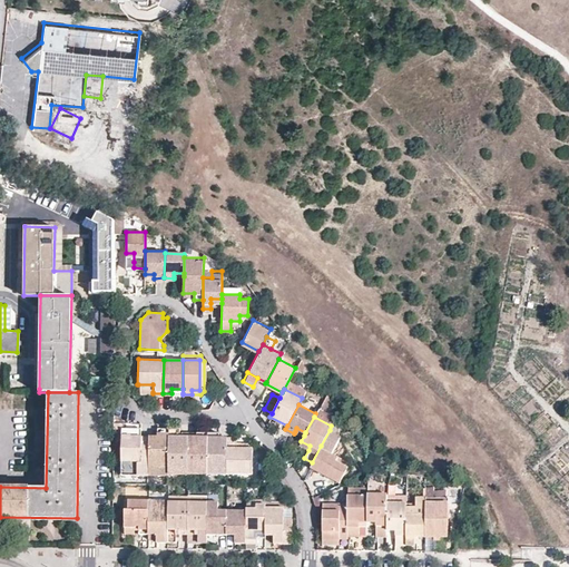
[(148,466),(148,436),(140,436),(140,432),(130,432),(130,427),(121,427),(120,463),(131,463),(131,461),(136,461),(136,475),(148,475),(148,466)]
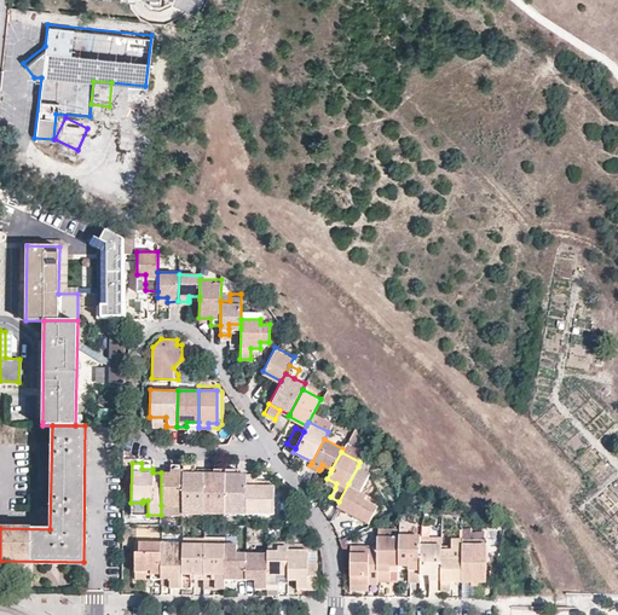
[(195,464),(183,464),(183,470),(183,505),(183,512),(203,512),(203,506),(204,473),(195,473),(195,464)]
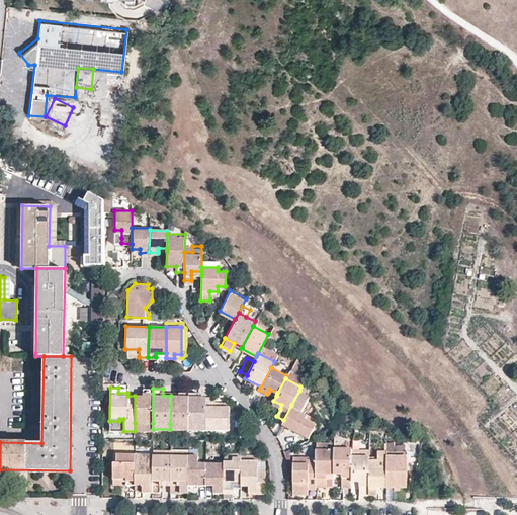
[(309,395),(299,391),(291,405),(300,411),(309,395)]
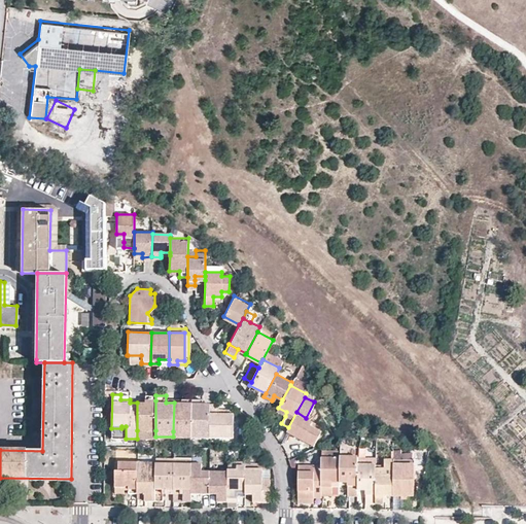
[(191,431),(191,398),(182,398),(182,403),(174,403),(173,431),(191,431)]
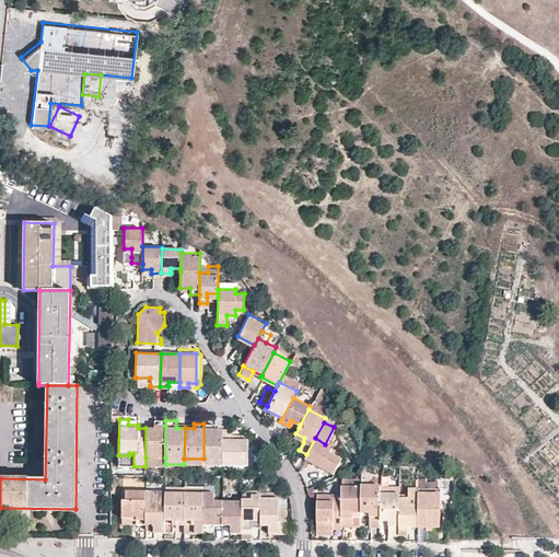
[(204,424),(204,459),(222,460),(223,429),(214,429),(216,424),(204,424)]
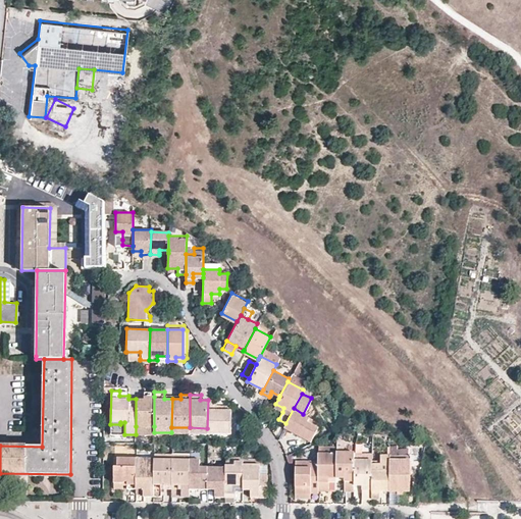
[(154,426),(154,397),(144,397),(144,399),(136,399),(136,426),(154,426)]
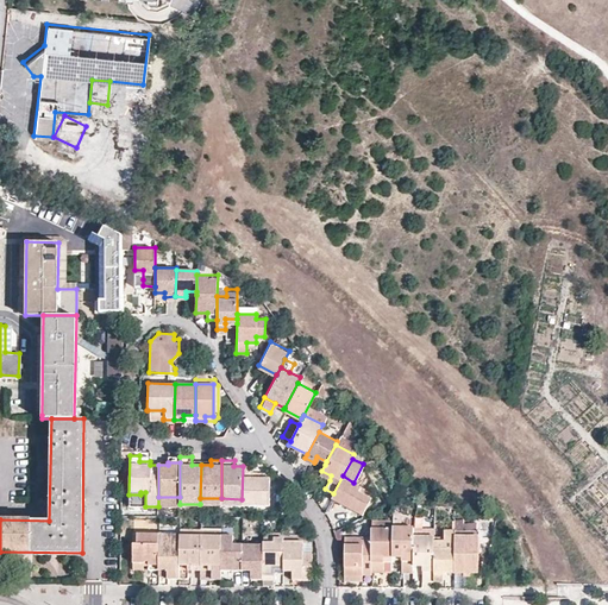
[(251,466),(243,466),(242,499),(242,503),(268,504),(268,478),(251,477),(251,466)]
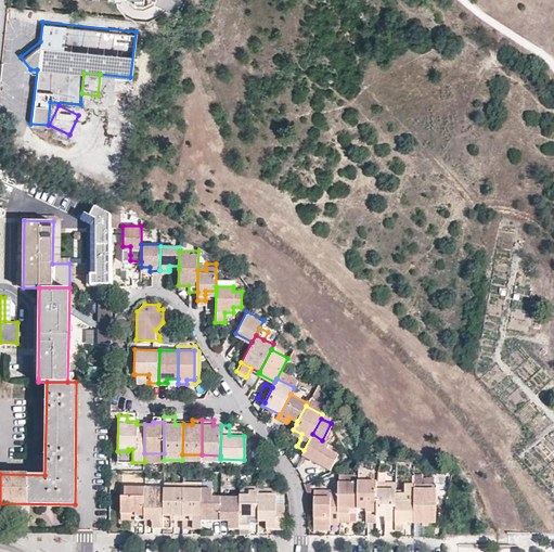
[(293,429),(291,433),(300,438),(301,434),(293,429)]
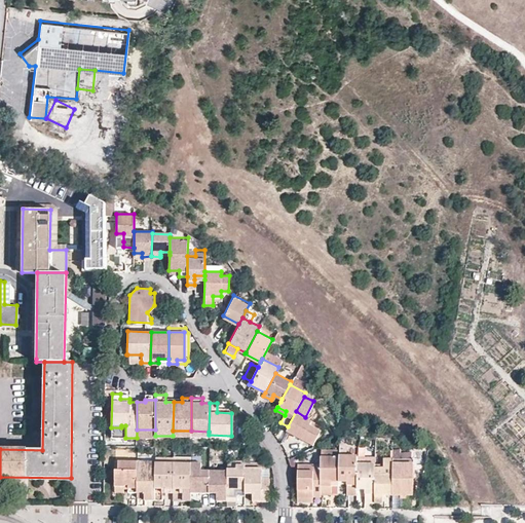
[(288,426),(286,430),(312,444),(320,430),(308,423),(310,419),(305,417),(296,411),(288,426)]
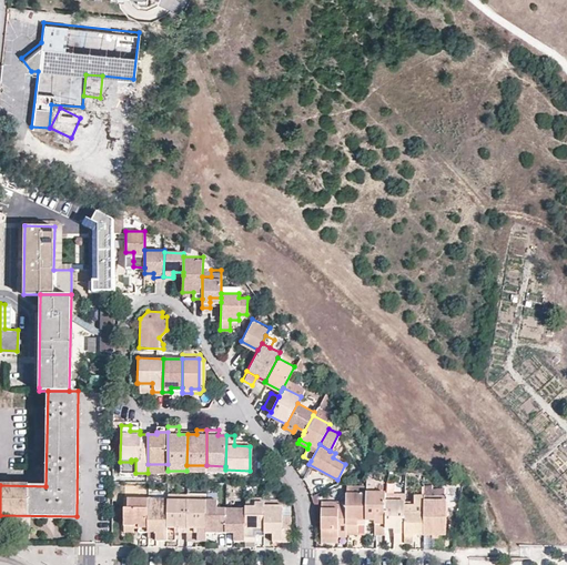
[(373,478),(370,476),(364,473),(364,484),(364,492),(373,492),(373,478)]
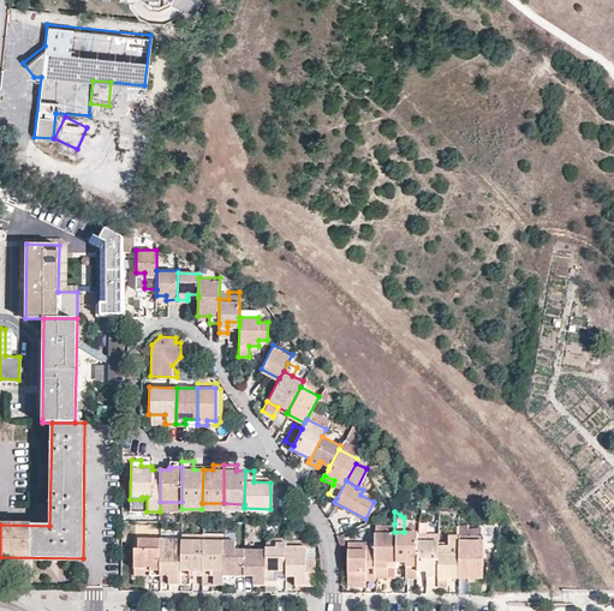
[(394,532),(394,523),(373,522),(373,532),(394,532)]
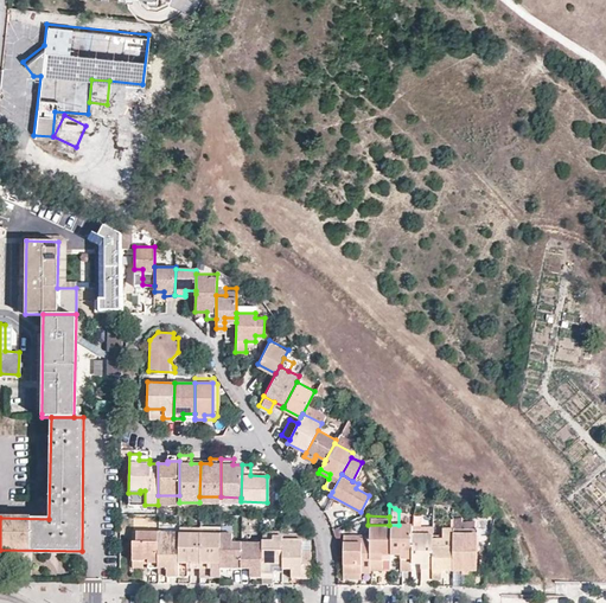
[(380,552),(388,552),(389,525),(368,525),(368,534),(367,568),(378,568),(380,552)]
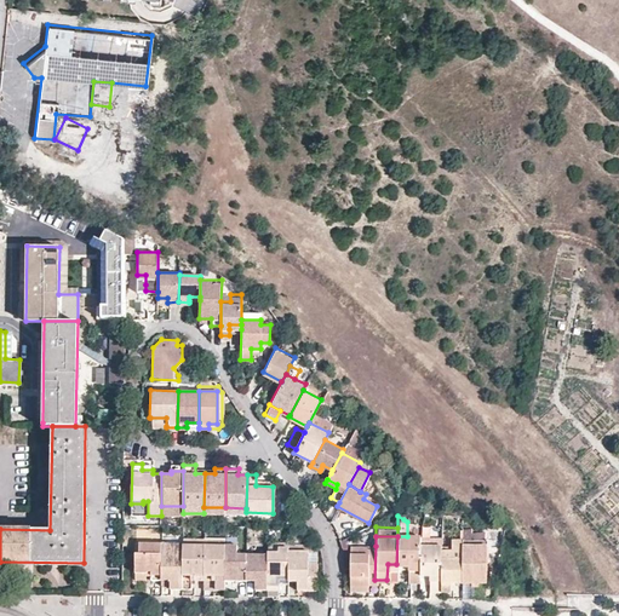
[(418,545),(418,536),(407,536),(397,536),(396,564),(396,566),(406,566),(406,582),(417,582),(417,580),(418,545)]
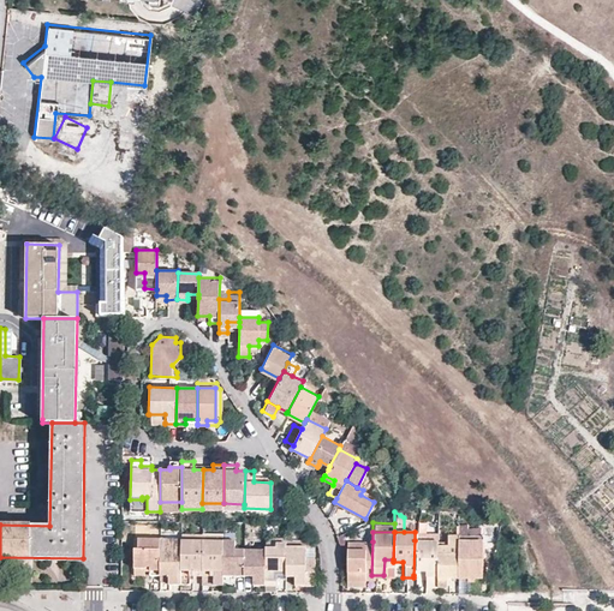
[(435,532),(415,532),(415,540),(435,541),(435,532)]
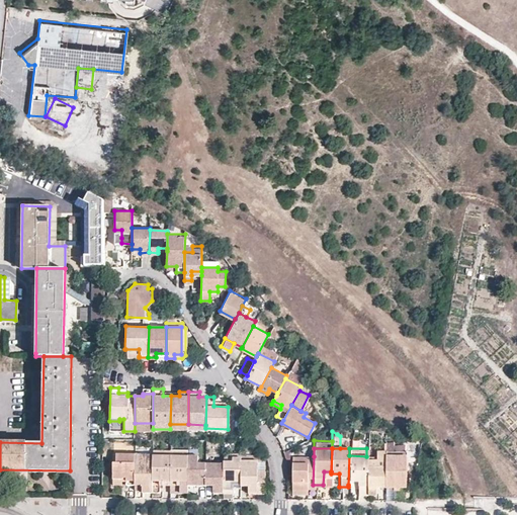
[(384,455),(384,451),(375,451),(375,460),(366,460),(365,494),(373,494),(374,487),(383,487),(384,455)]
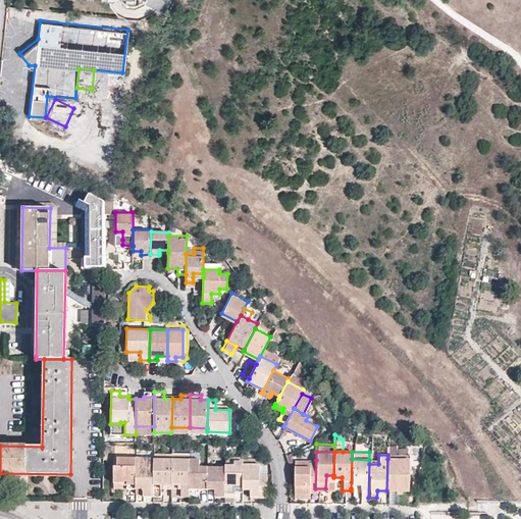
[(126,484),(135,484),(135,457),(116,457),(116,466),(113,466),(113,482),(122,483),(123,483),(123,481),(126,481),(126,484)]
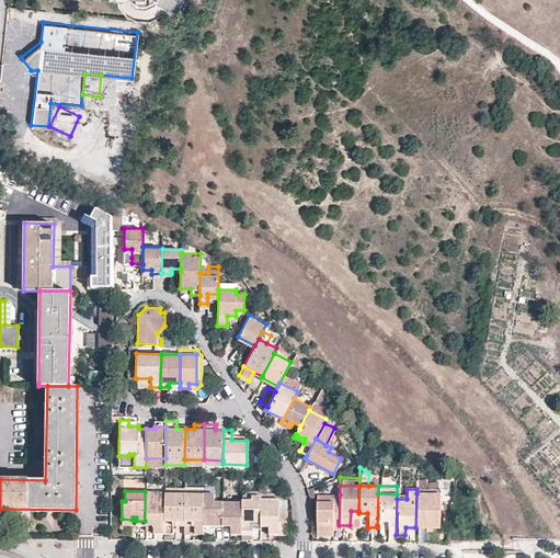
[(145,491),(145,521),(153,521),(152,528),(163,530),(164,492),(145,491)]
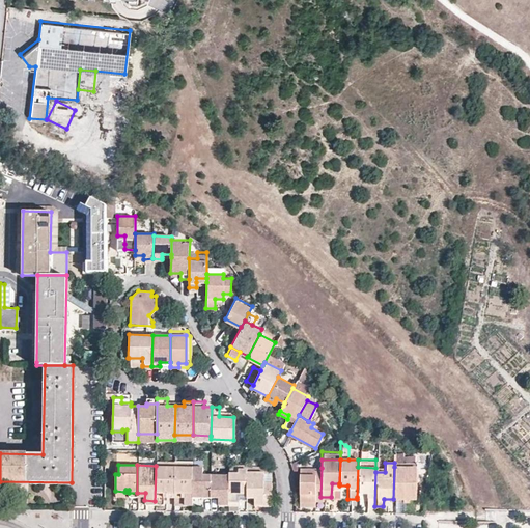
[(156,466),(155,501),(162,501),(163,493),(173,493),(174,466),(156,466)]
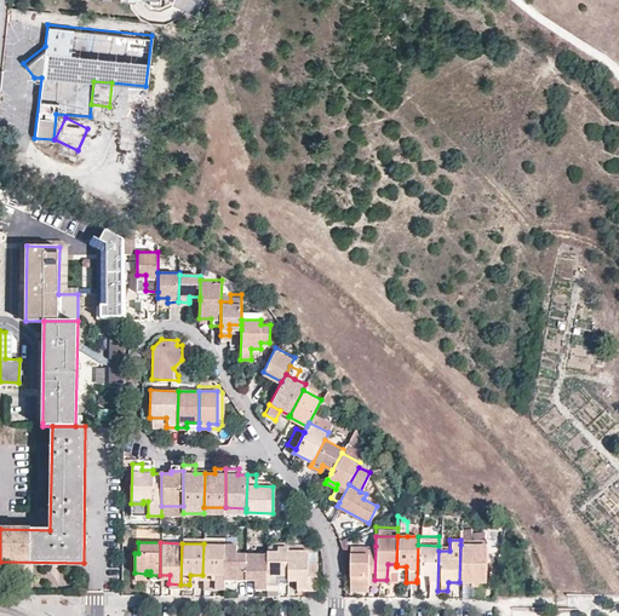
[(204,543),(202,575),(213,575),(213,585),(223,585),(223,580),(224,543),(204,543)]
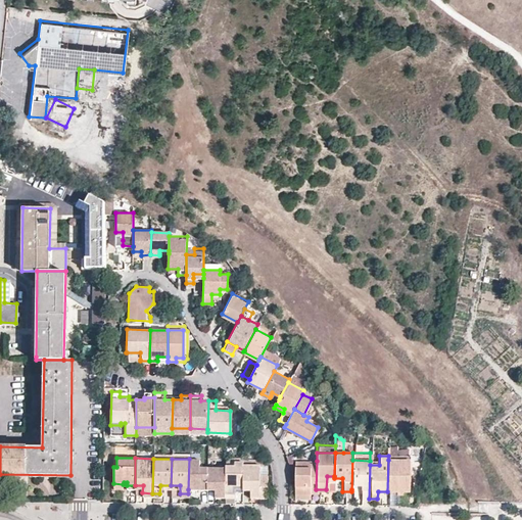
[(189,459),(188,489),(206,489),(206,467),(199,467),(199,459),(189,459)]
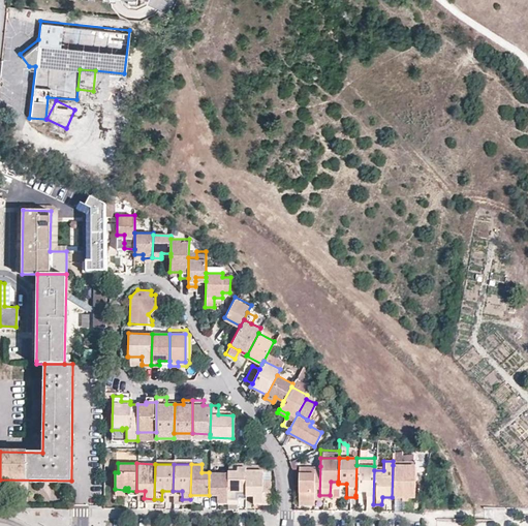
[(374,470),(374,466),(356,465),(355,495),(365,495),(365,504),(373,505),(373,504),(374,470)]
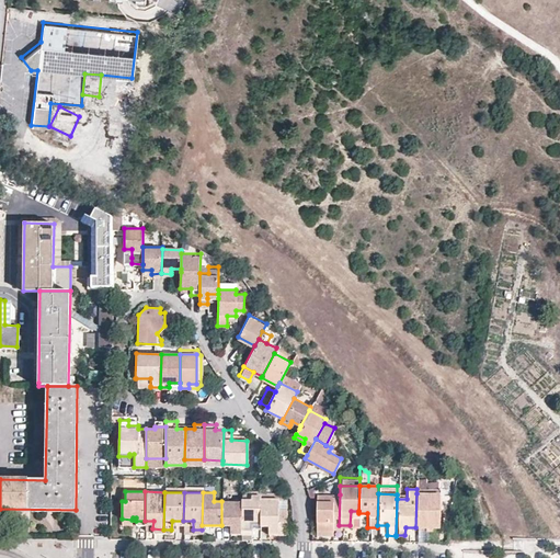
[(424,493),(416,493),(415,527),(437,528),(437,494),(424,493)]
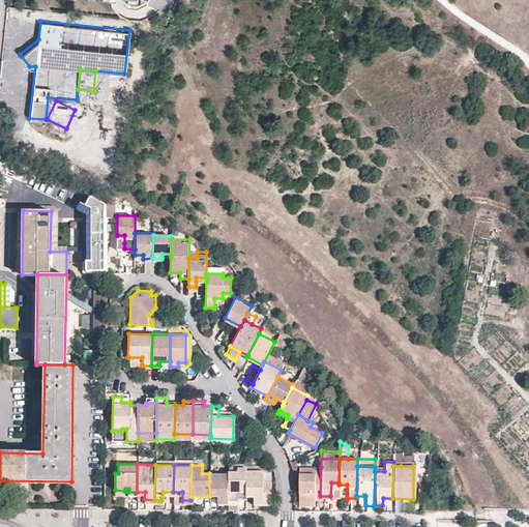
[(228,473),(227,504),(236,504),(236,500),(245,500),(245,470),(245,467),(235,467),(235,471),(228,471),(228,473)]
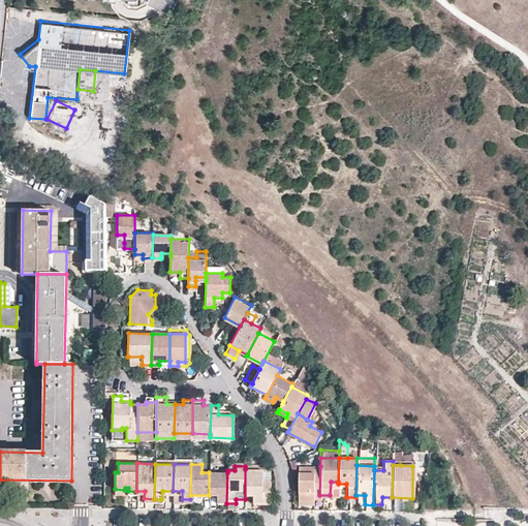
[(311,499),(319,499),(319,495),(320,466),(312,466),(311,472),(297,472),(297,498),(311,499)]
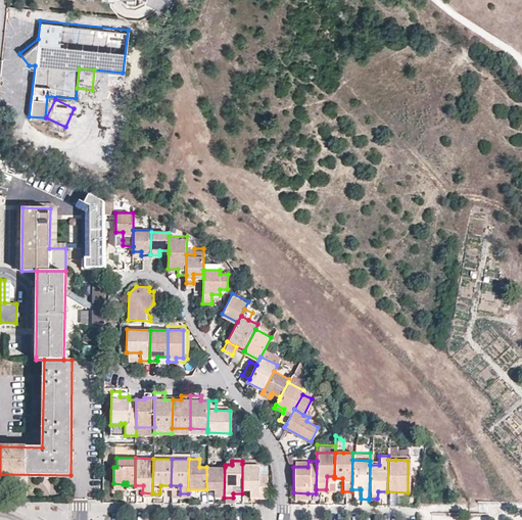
[(242,464),(242,493),(247,493),(247,498),(265,498),(265,474),(257,474),(257,464),(242,464)]
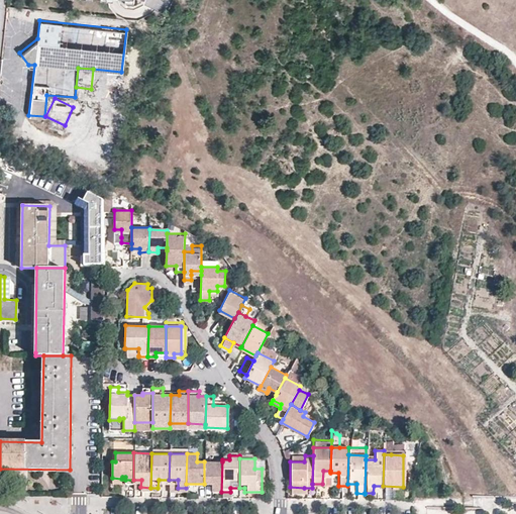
[(204,461),(204,484),(211,484),(211,492),(221,492),(222,461),(204,461)]
